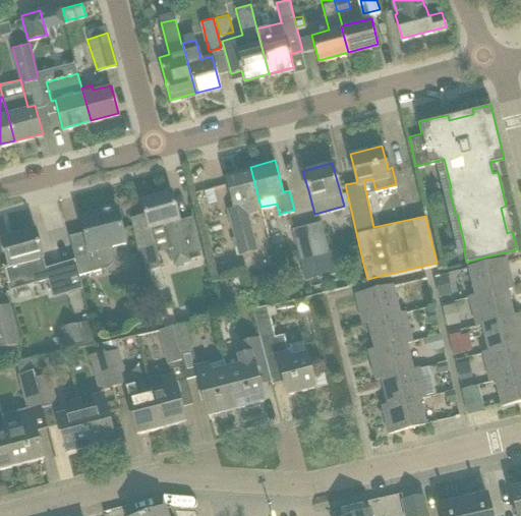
[(261,207),(250,167),(224,174),(233,205),(227,207),(233,226),(239,252),(257,249),(247,211),(261,207)]
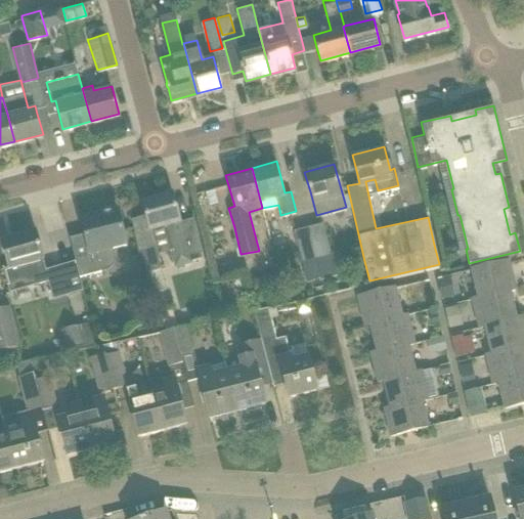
[(146,214),(132,217),(147,270),(162,266),(150,227),(166,223),(176,262),(203,255),(198,240),(186,243),(179,219),(180,219),(172,189),(141,199),(146,214)]
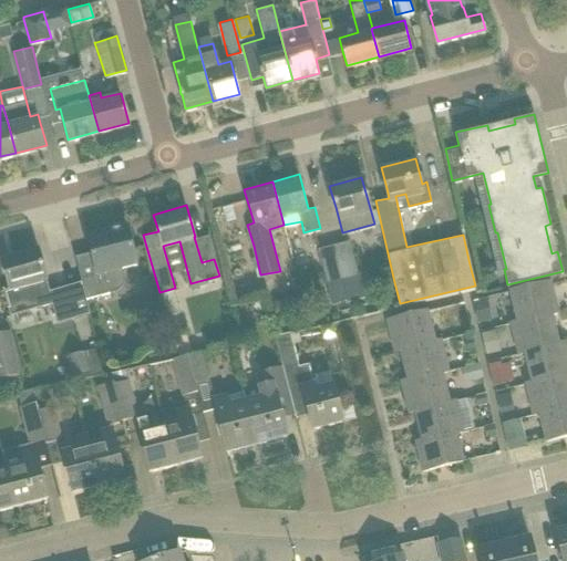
[(78,266),(86,297),(115,289),(121,287),(124,281),(124,274),(122,266),(136,262),(126,224),(123,225),(122,221),(115,220),(113,221),(109,225),(109,228),(86,234),(94,261),(78,266)]
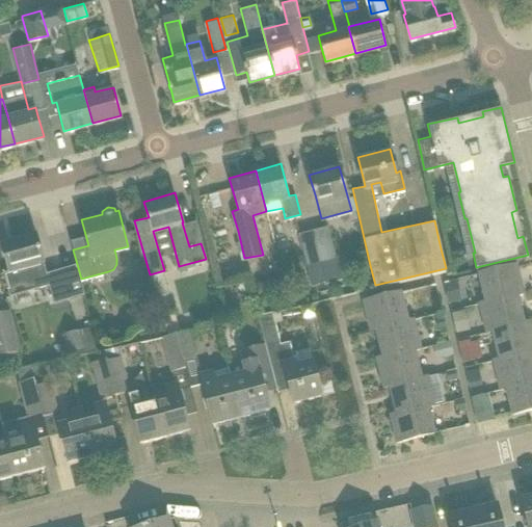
[(315,228),(322,260),(327,281),(342,278),(327,225),(315,228)]
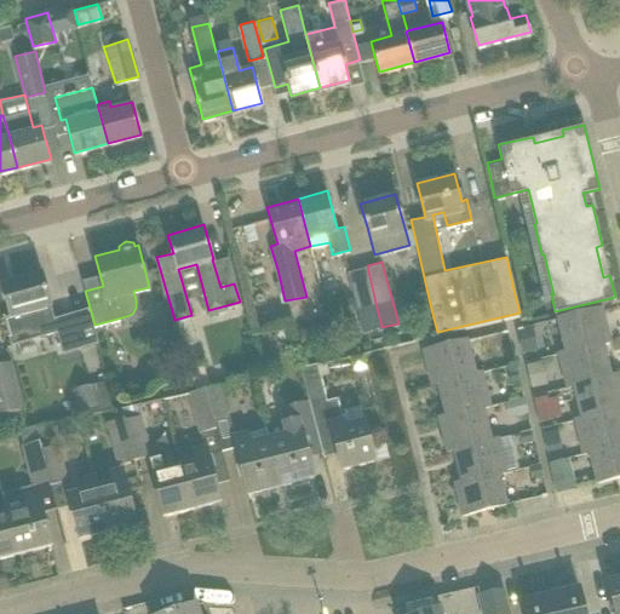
[(357,308),(375,303),(367,265),(348,270),(357,308)]
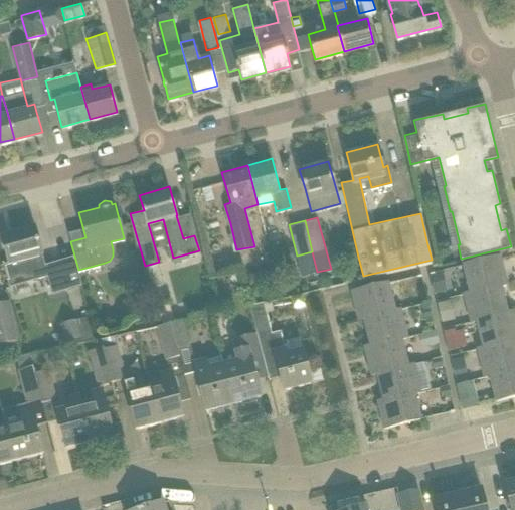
[(34,224),(1,233),(6,253),(9,261),(3,263),(10,286),(48,275),(45,266),(41,251),(39,243),(34,224)]
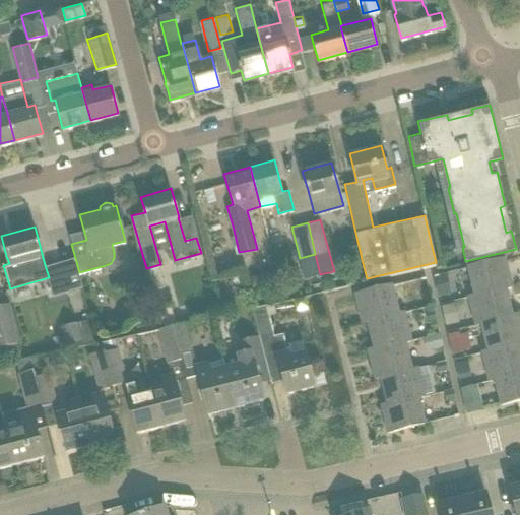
[(467,264),(473,292),(506,284),(506,285),(512,284),(505,255),(467,264)]
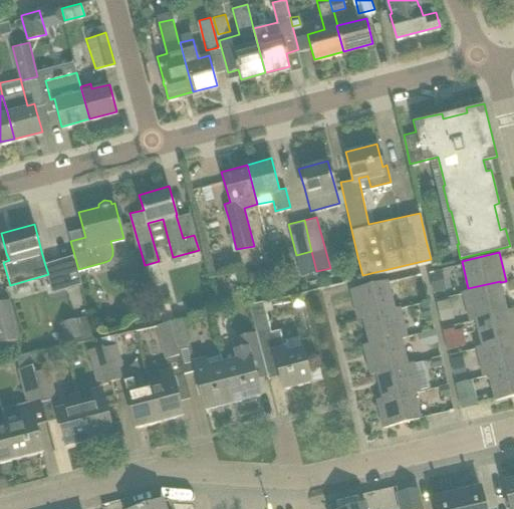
[(59,261),(45,265),(48,274),(52,290),(66,286),(59,261)]
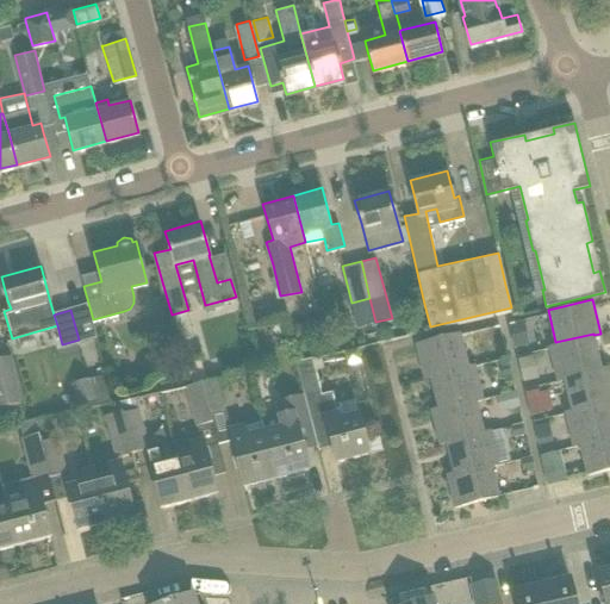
[(518,317),(509,319),(512,337),(526,335),(521,317),(518,317)]
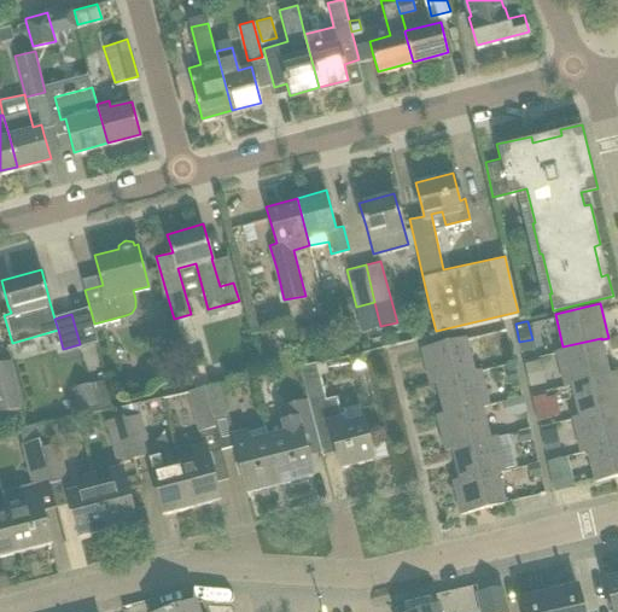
[(430,380),(436,379),(436,378),(473,368),(466,336),(421,347),(430,380)]
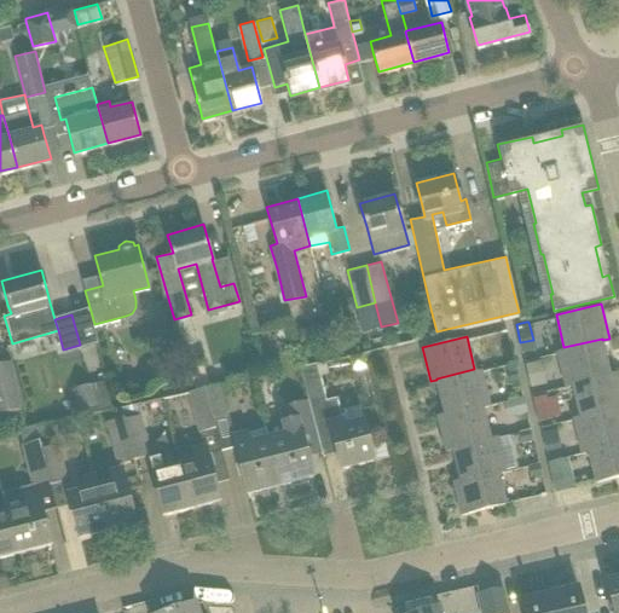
[(566,383),(572,382),(572,381),(609,371),(602,340),(602,339),(563,347),(565,348),(557,350),(566,383)]
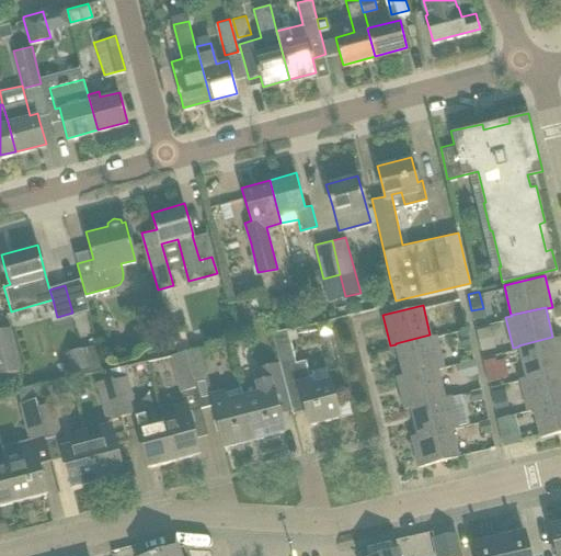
[(488,322),(476,326),(476,327),(480,344),(491,341),(488,322)]
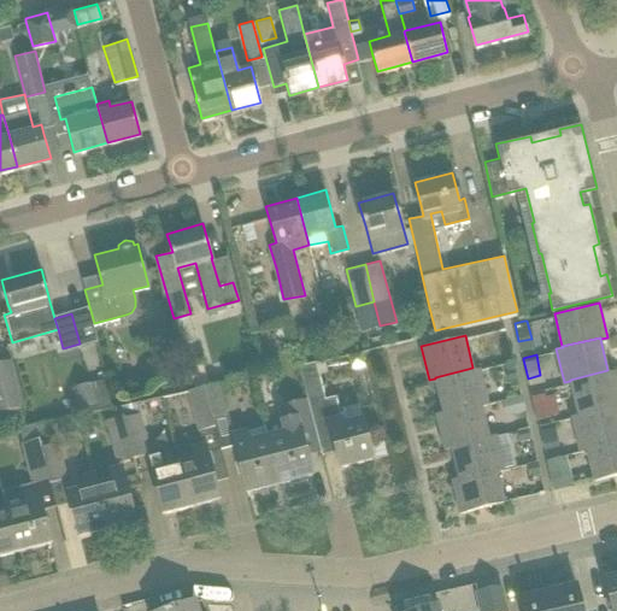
[(0,397),(3,397),(6,409),(19,405),(9,358),(0,359),(0,397)]
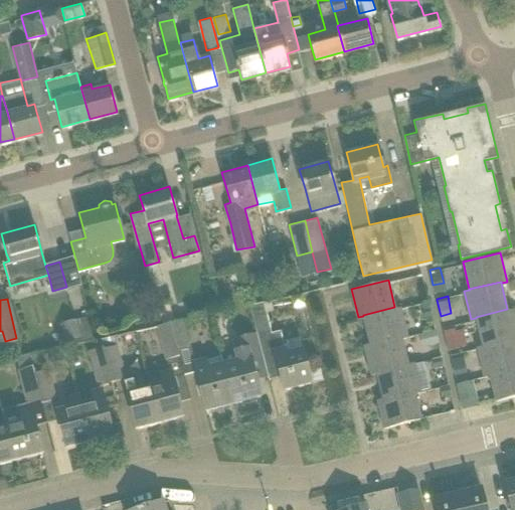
[(249,303),(256,331),(263,356),(275,353),(284,387),(311,380),(302,347),(287,352),(281,329),(272,331),(264,300),(249,303)]
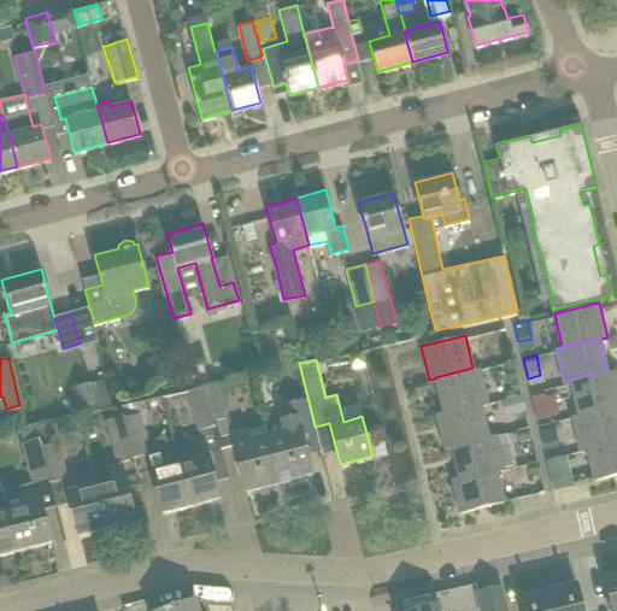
[(513,363),(505,365),(509,380),(517,377),(513,363)]
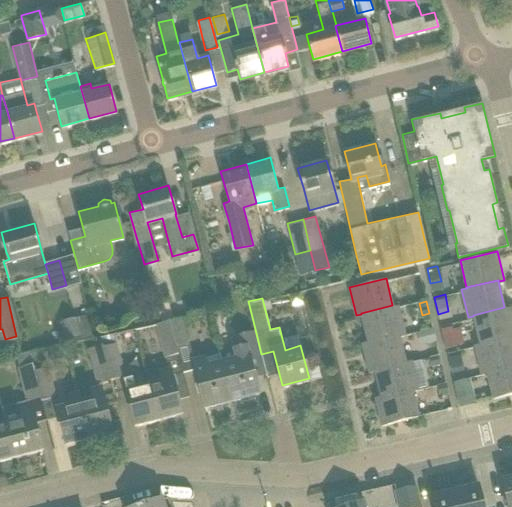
[(361,314),(367,340),(399,332),(399,334),(405,333),(398,304),(392,306),(392,305),(361,313),(361,314)]
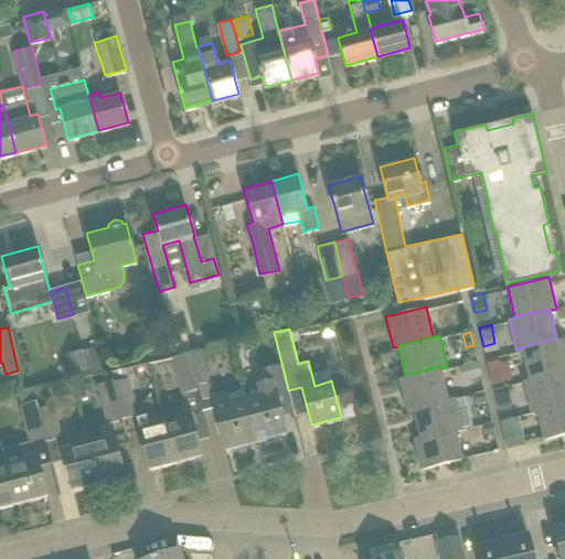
[(522,347),(522,348),(529,377),(564,368),(564,371),(564,369),(564,347),(563,337),(556,339),(522,347)]
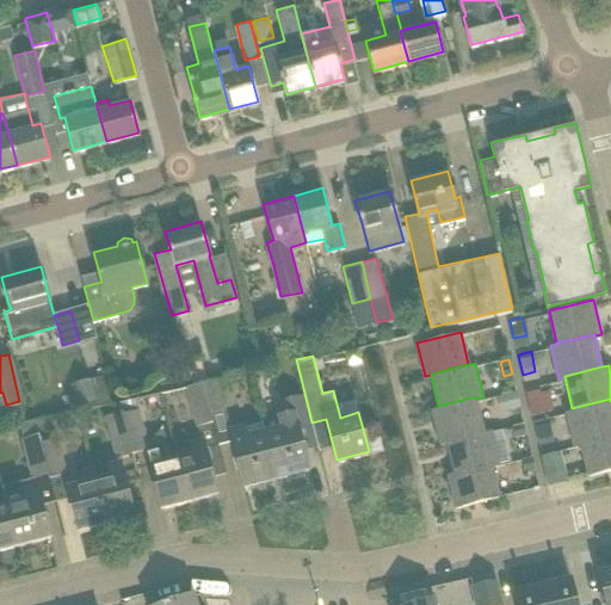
[(72,383),(76,402),(79,401),(80,408),(97,403),(96,396),(97,396),(91,378),(72,383)]
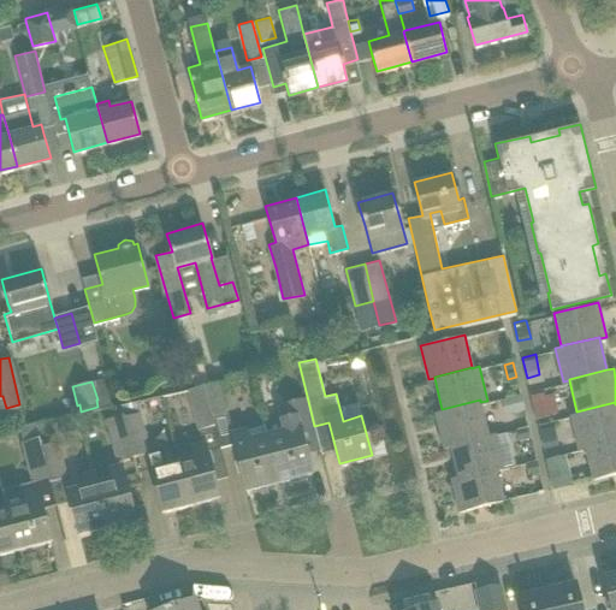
[(219,382),(206,385),(213,414),(226,410),(219,382)]
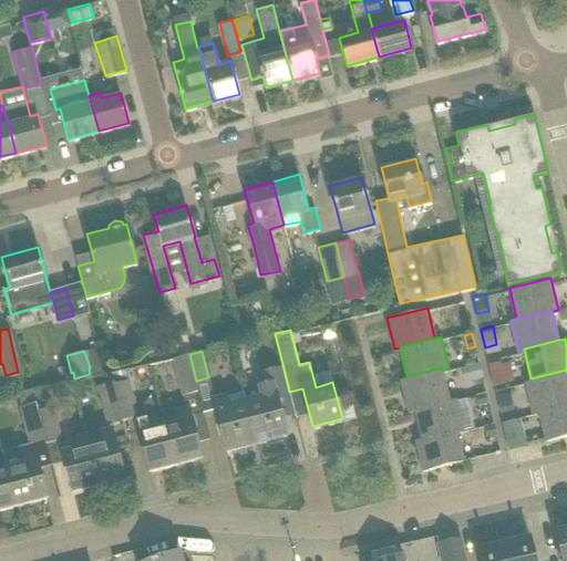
[(196,381),(189,354),(174,357),(184,394),(198,391),(196,381)]
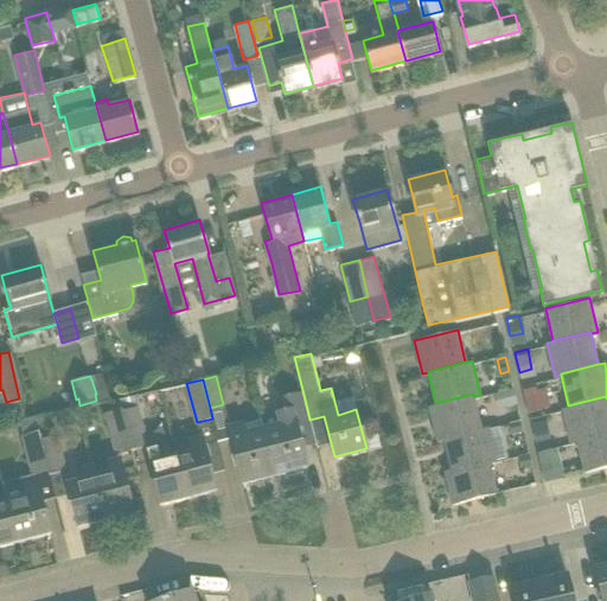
[(534,384),(522,387),(528,409),(540,407),(534,384)]
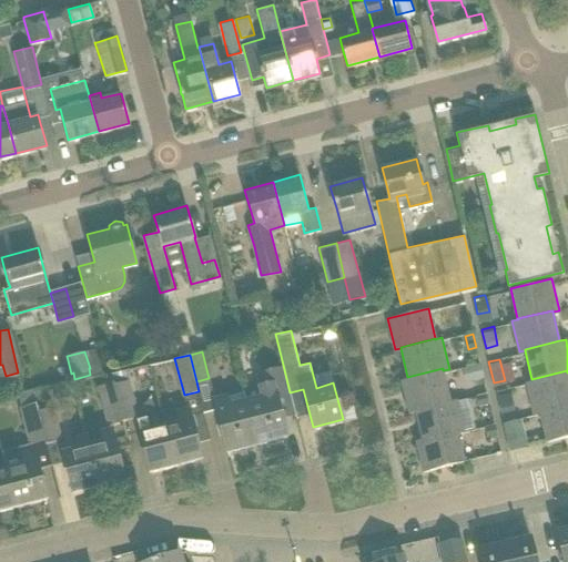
[(293,404),(290,392),(283,365),(256,371),(260,382),(242,386),(243,392),(244,391),(257,441),(269,439),(270,442),(283,438),(282,435),(284,435),(287,433),(281,412),(280,407),(293,404)]
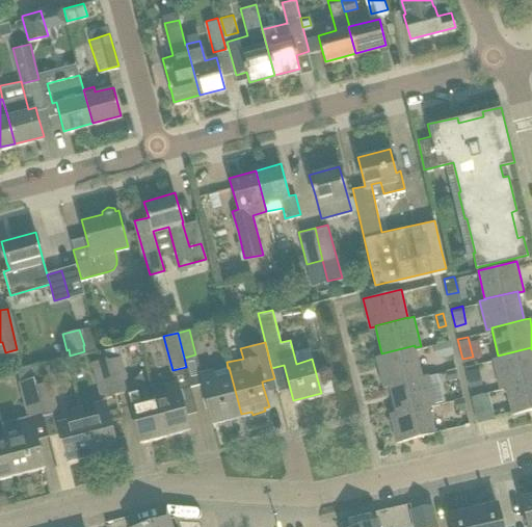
[(383,385),(389,384),(389,381),(421,374),(415,347),(415,345),(381,353),(382,353),(376,356),(383,385)]
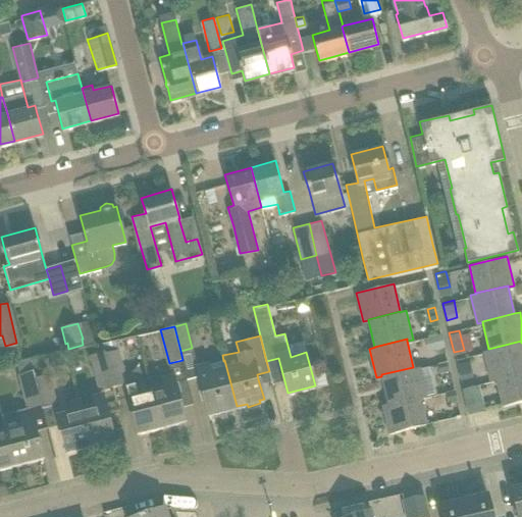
[(490,379),(496,378),(496,376),(521,369),(521,347),(521,343),(521,341),(488,349),(489,349),(483,351),(490,379)]
